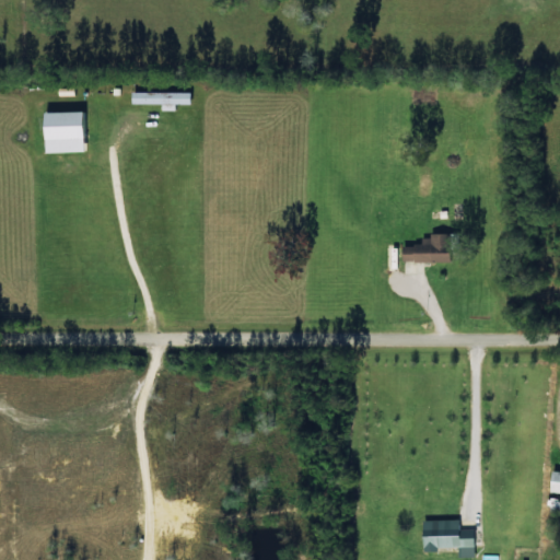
[(190,93),(131,92),(131,104),(161,104),(161,111),(175,111),(175,104),(190,105),(190,93)]
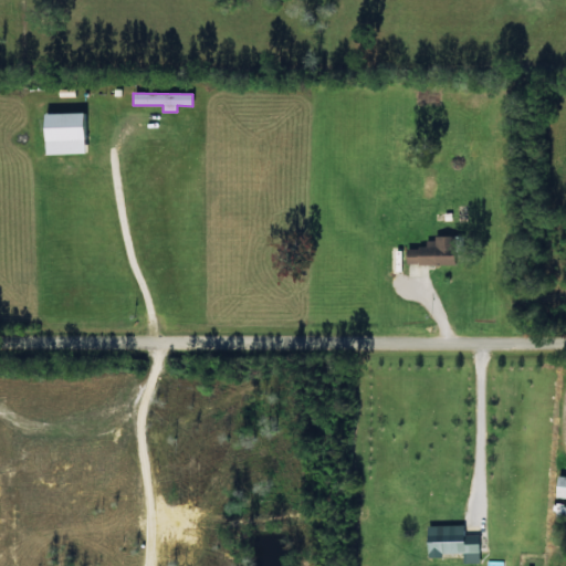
[(41,115),(43,155),(83,154),(82,113),(41,115)]
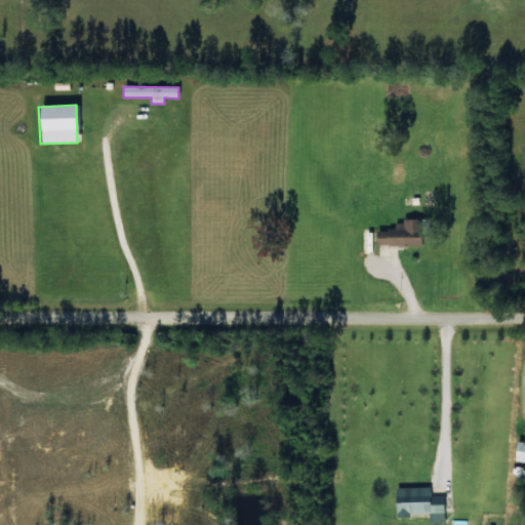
[(375,231),(376,246),(422,245),(422,220),(395,220),(395,230),(375,231)]
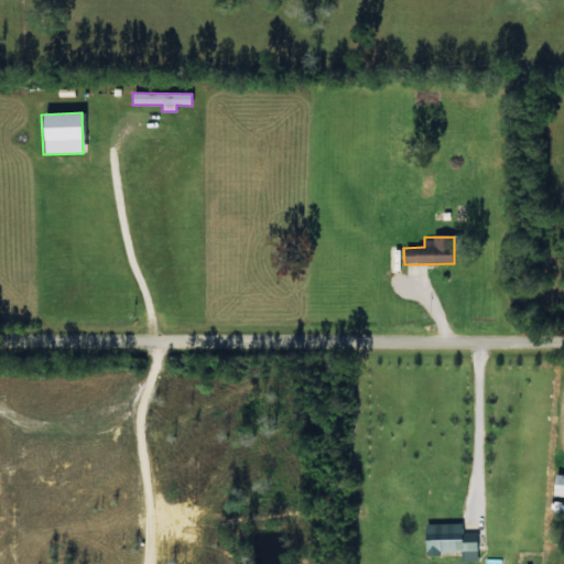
[(554,498),(563,497),(563,476),(555,476),(554,498)]
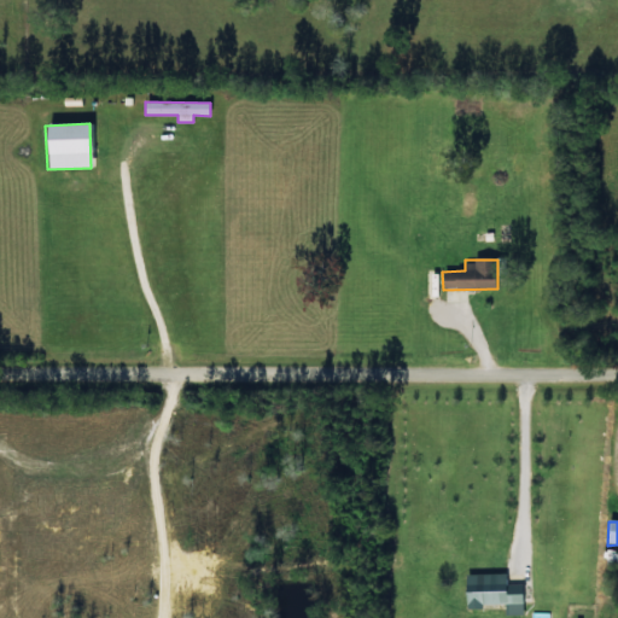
[(505,606),(505,614),(523,614),(522,584),(507,584),(507,573),(465,575),(466,607),(505,606)]
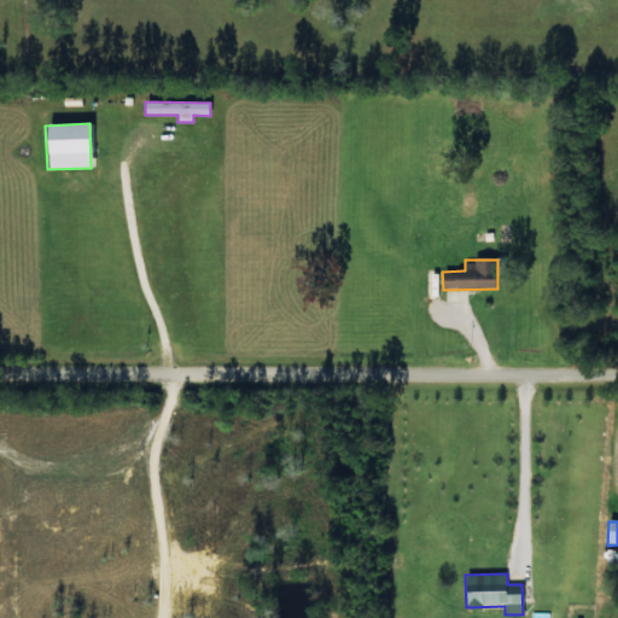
All buildings are outlined.
